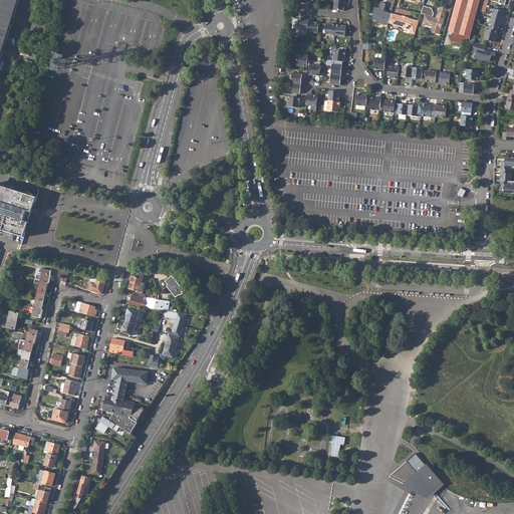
[(0,0),(0,107),(8,81),(0,78),(0,72),(22,0),(0,0)]
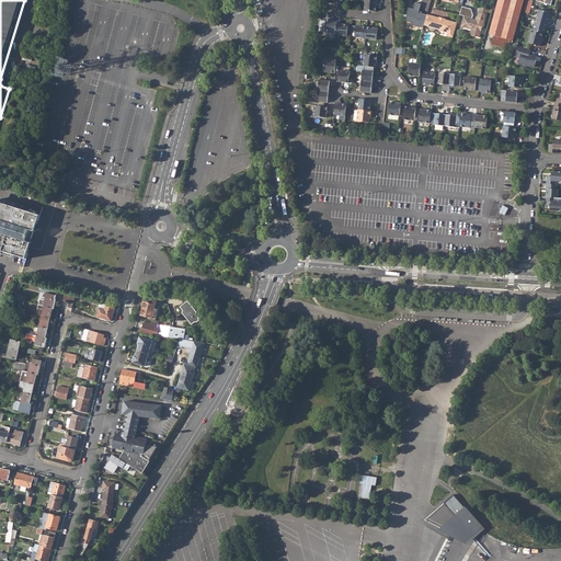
[(366,0),(365,10),(376,11),(377,0),(376,0),(366,0)]
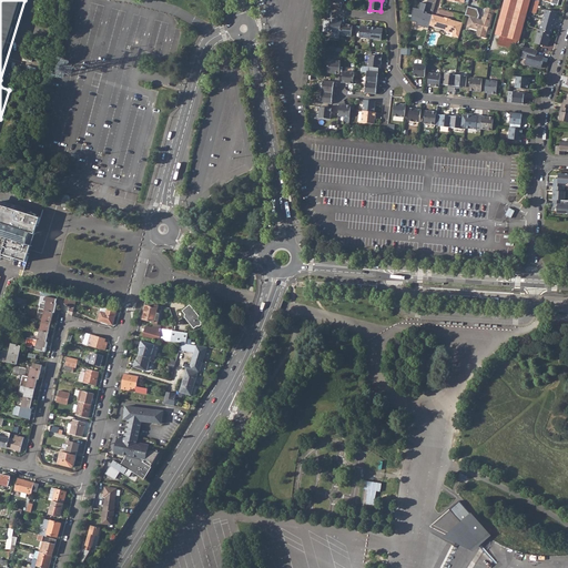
[(505,0),(496,34),(519,39),(530,0),(505,0)]
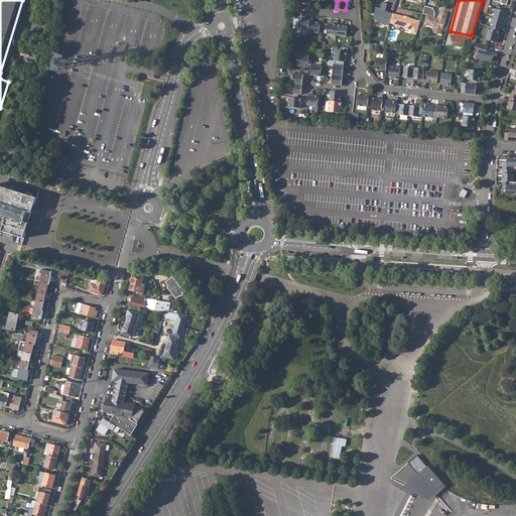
[(496,9),(491,26),(500,29),(501,30),(503,25),(506,16),(505,16),(506,12),(496,9)]
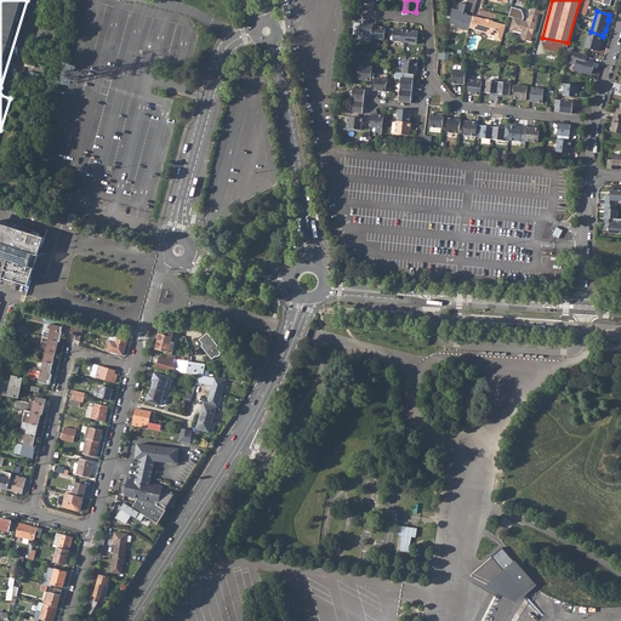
[(530,12),(528,20),(537,23),(539,16),(530,12)]
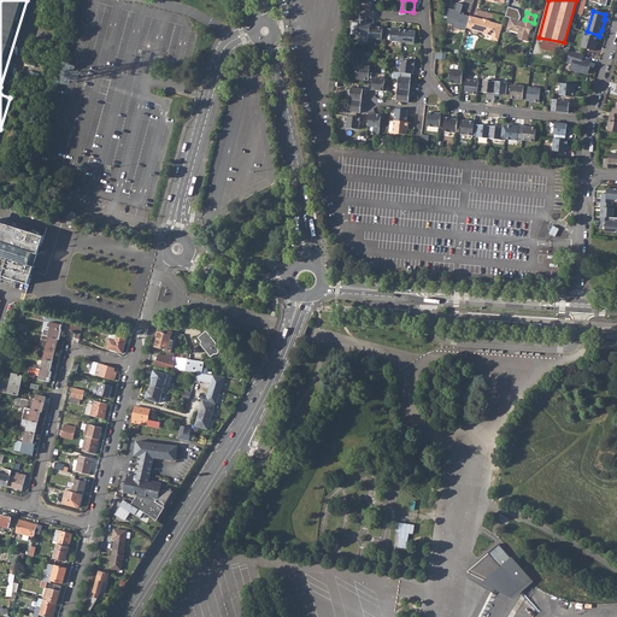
[(491,39),(499,41),(503,25),(489,22),(487,21),(487,22),(485,22),(486,21),(483,19),(474,17),(470,28),(483,33),(483,34),(492,36),(491,39)]
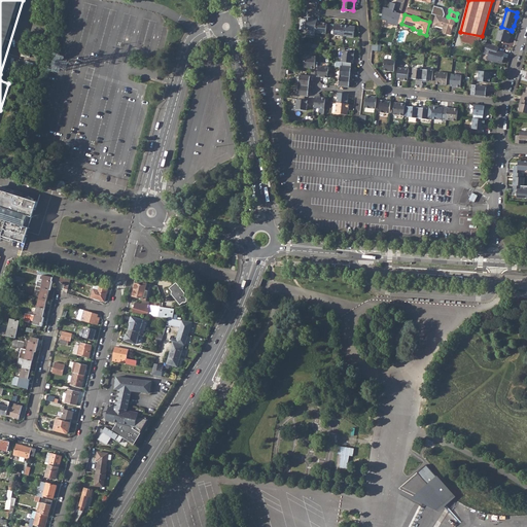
[(449,41),(452,31),(456,20),(448,16),(447,22),(446,22),(446,25),(434,21),(431,31),(441,34),(440,39),(449,41)]
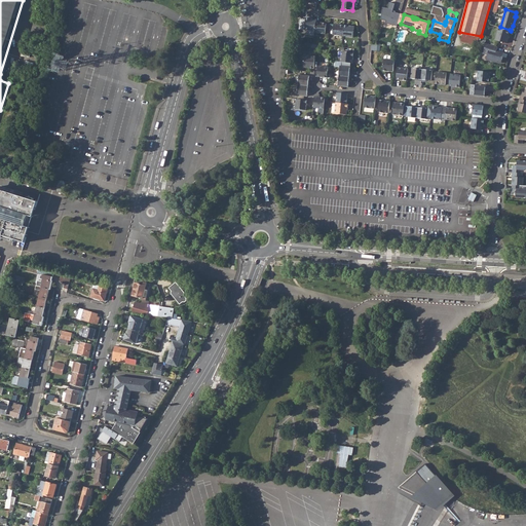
[(305,29),(315,30),(316,22),(317,19),(313,17),(307,17),(307,19),(302,17),(301,26),(306,26),(305,29)]
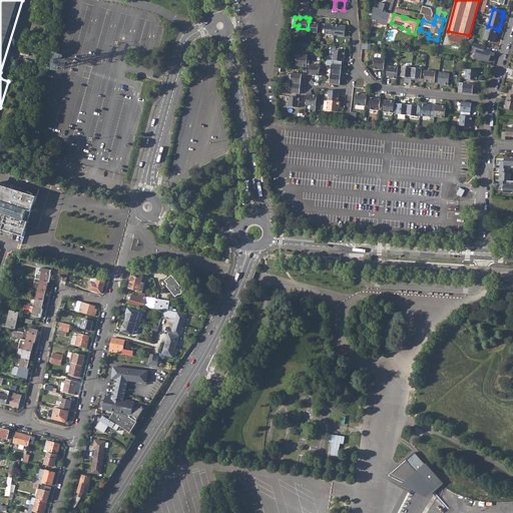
[(314,21),(309,21),(308,29),(308,33),(318,34),(319,22),(314,21)]
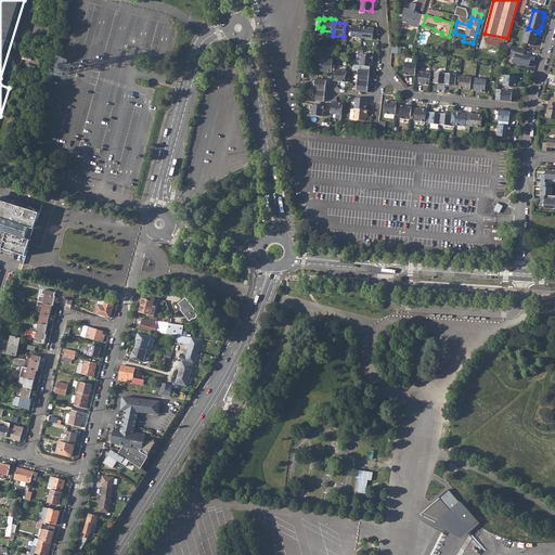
[(351,36),(362,37),(363,26),(352,25),(351,36)]
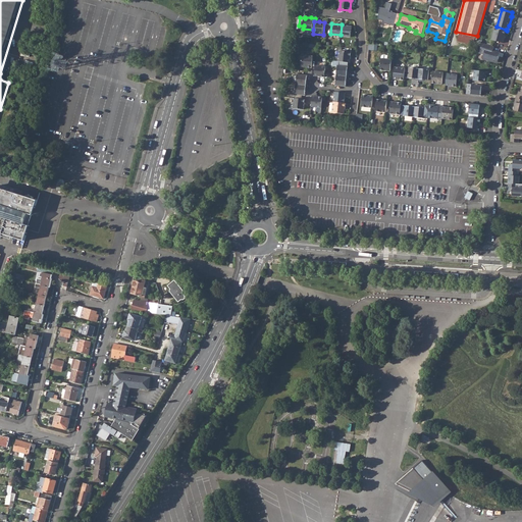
[(341,35),(351,36),(352,25),(342,24),(341,35)]
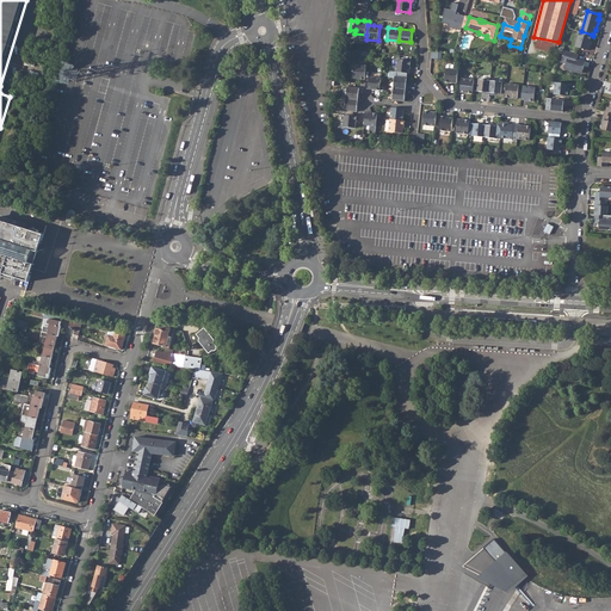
[(590,44),(592,35),(581,31),(579,31),(575,47),(588,50),(591,44),(590,44)]
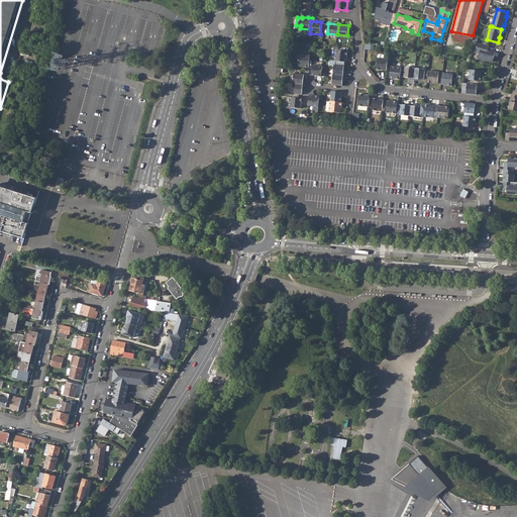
[(489,45),(478,42),(475,53),(480,54),(478,58),(493,62),(496,52),(488,49),(489,45)]
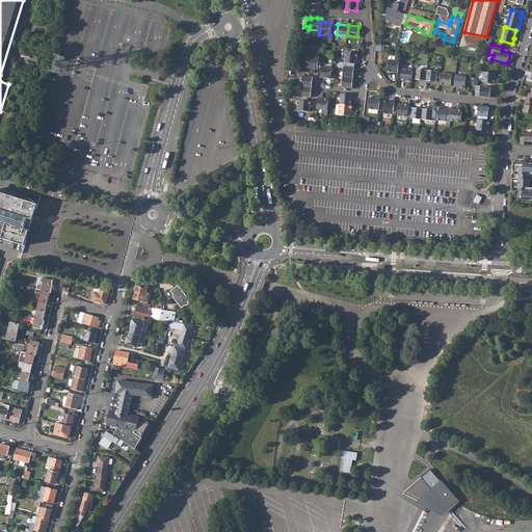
[(355,62),(356,62),(357,52),(345,51),(344,61),(355,62)]
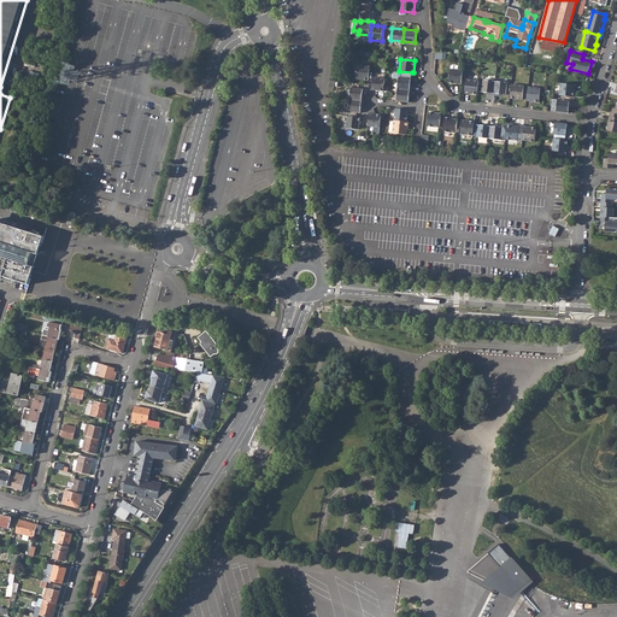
[(365,80),(369,80),(370,66),(358,64),(356,78),(365,80)]
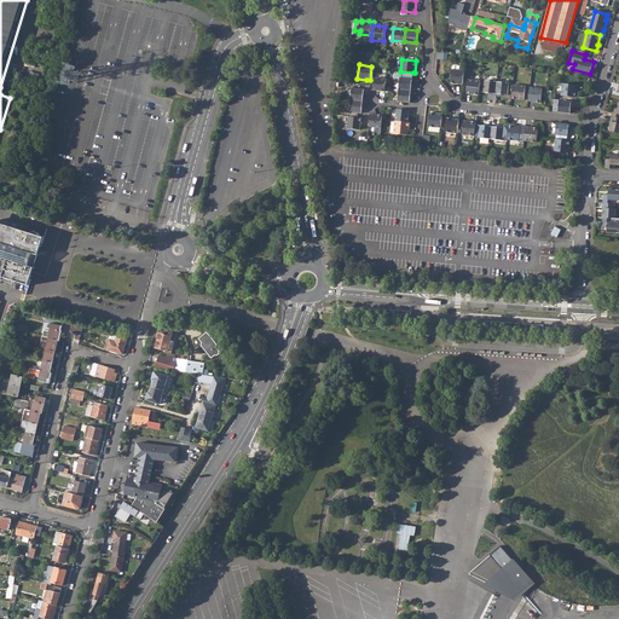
[(450,82),(463,84),(464,70),(458,69),(451,69),(450,82)]
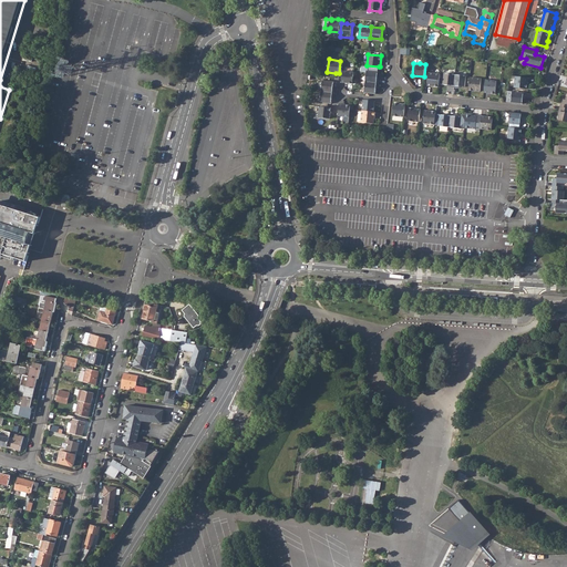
[(366,81),(378,82),(379,78),(378,78),(379,66),(367,65),(361,64),(361,70),(367,71),(366,81)]
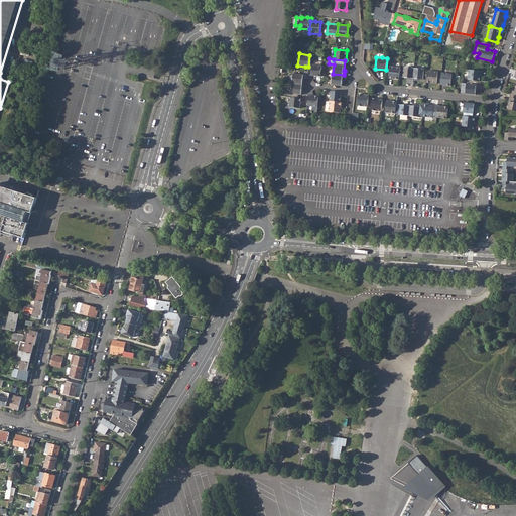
[(314,75),(321,76),(321,73),(323,66),(312,63),(311,68),(310,75),(314,75)]
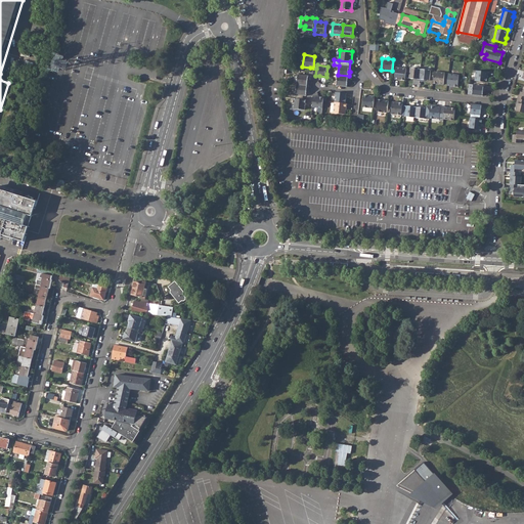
[(394,79),(405,80),(406,68),(396,67),(394,79)]
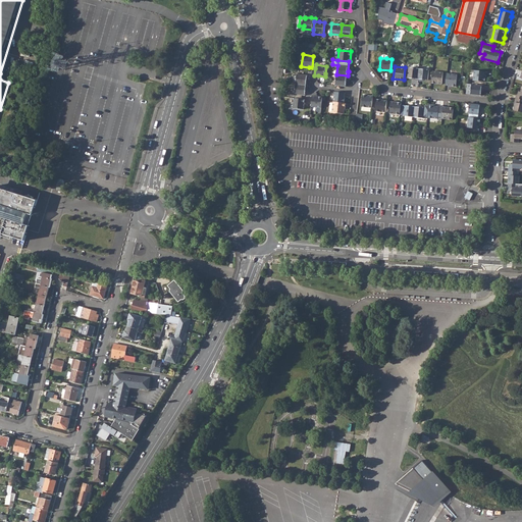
[(414,80),(418,80),(419,68),(409,67),(407,77),(414,77),(414,80)]
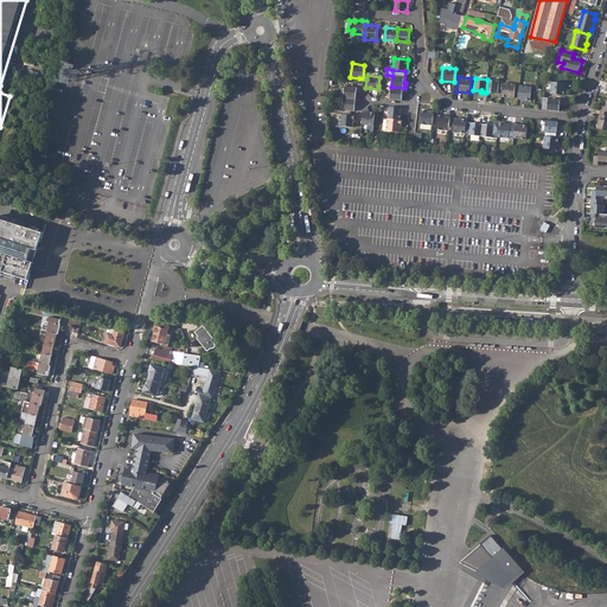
[(486,93),(490,93),(490,91),(498,93),(499,81),(487,80),(486,93)]
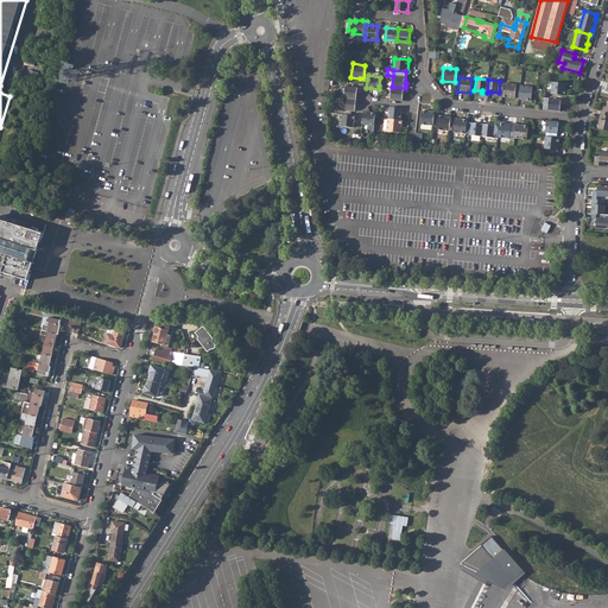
[(502,96),(514,97),(517,83),(504,82),(502,96)]
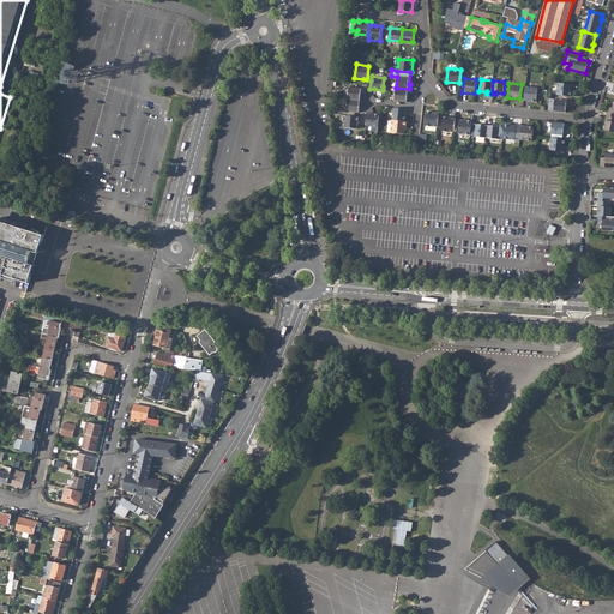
[(557,95),(571,96),(572,84),(558,83),(557,95)]
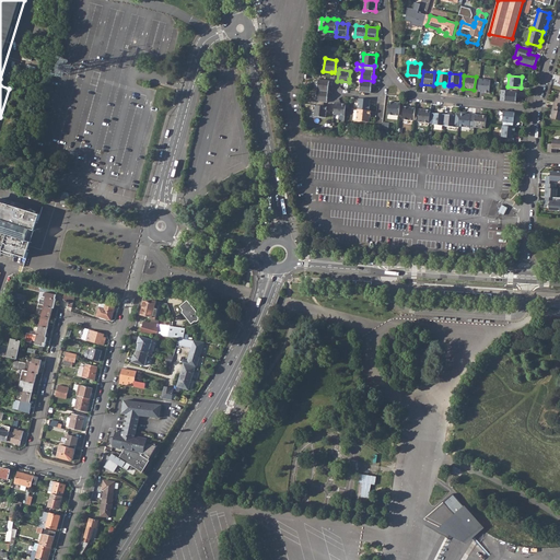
[(478,91),(489,92),(490,79),(479,78),(478,91)]
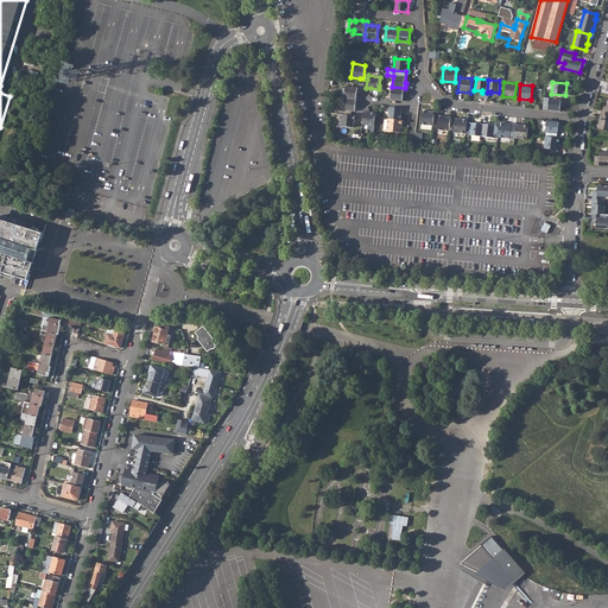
[(344,97),(359,99),(359,94),(358,94),(358,92),(359,87),(355,87),(346,86),(344,97)]
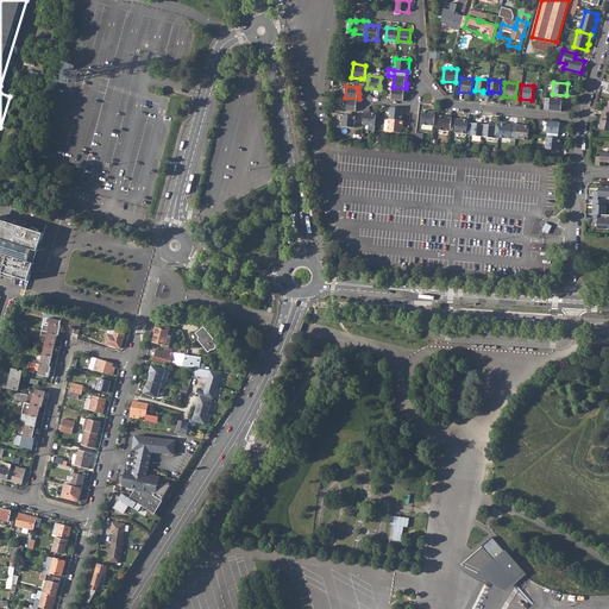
[(391,99),(403,100),(405,94),(405,93),(406,93),(406,88),(393,87),(391,99)]
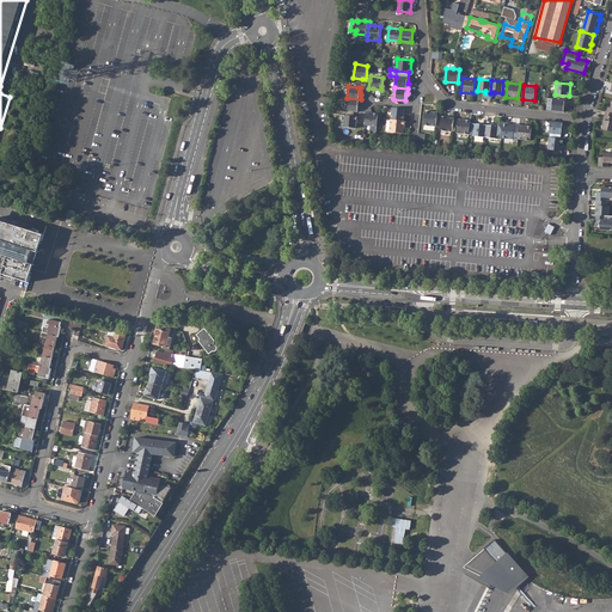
[(355,110),(357,111),(359,106),(359,103),(361,104),(361,99),(347,98),(346,110),(355,110)]
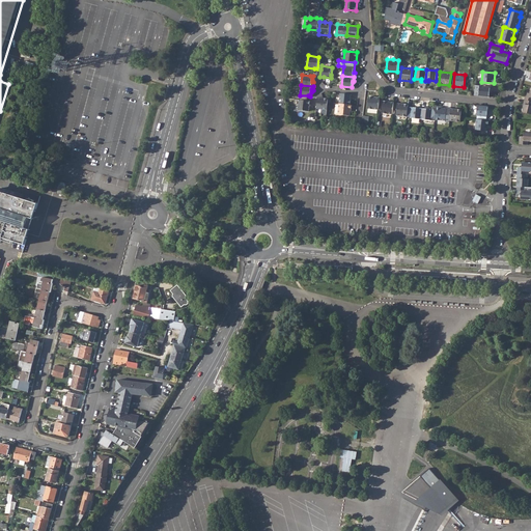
[(479,95),(490,96),(491,90),(492,90),(493,86),(480,85),(479,95)]
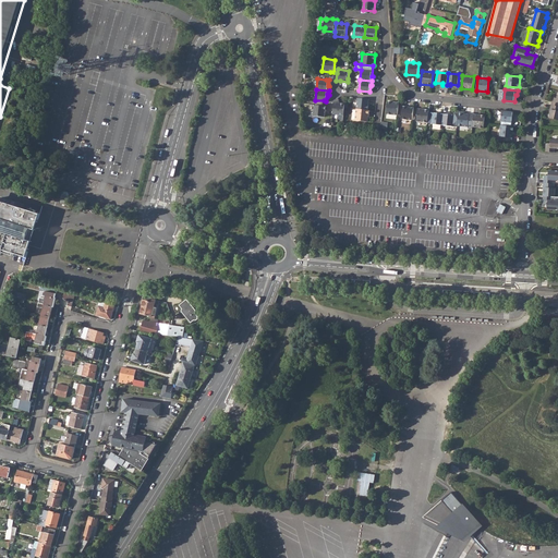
[(356,108),(367,109),(368,104),(368,102),(368,98),(358,97),(356,108)]
